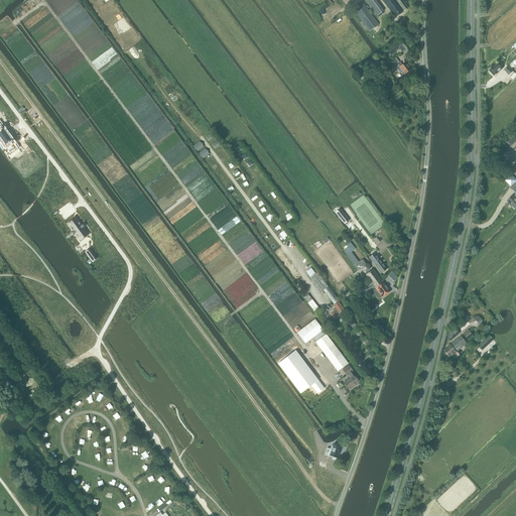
[(384,11),(375,0),(365,0),(370,6),(367,8),(362,2),(353,9),(369,31),(379,24),(374,18),(384,11)]
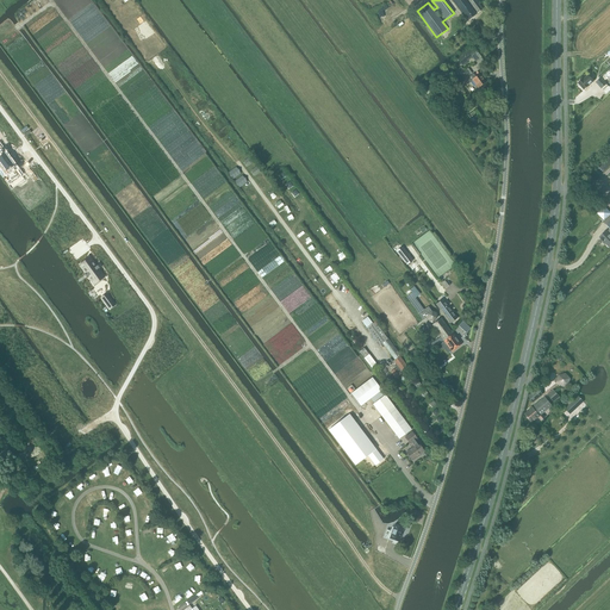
[(472,7),(466,0),(452,0),(467,20),(477,13),(473,8),(474,8),(478,13),(483,10),(478,4),(481,1),(479,0),(467,0),(473,6),(472,7)]
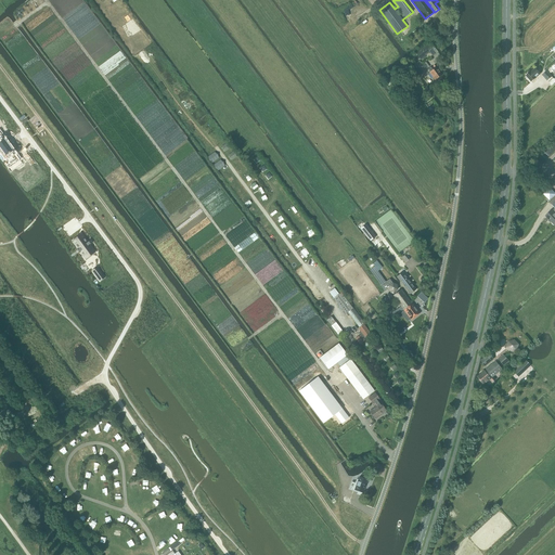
[(426,55),(434,50),(430,46),(416,53),(421,60),(426,55)]
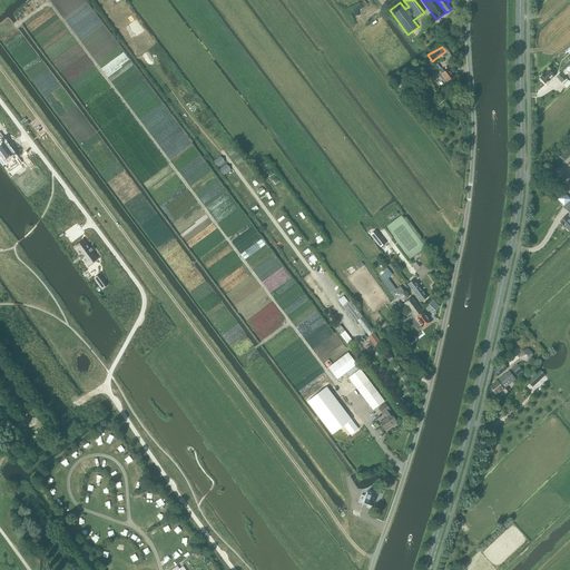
[(436,65),(430,69),(434,75),(441,70),(436,65)]
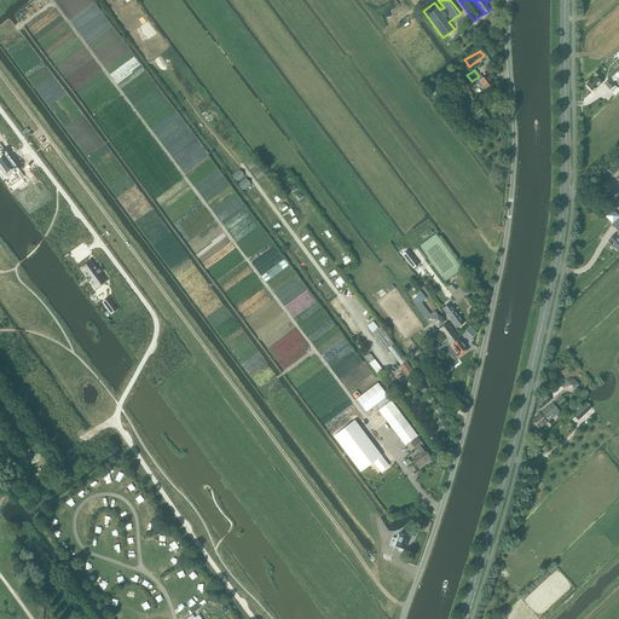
[(485,90),(492,85),(489,77),(490,76),(486,71),(484,74),(485,76),(479,81),(485,90)]
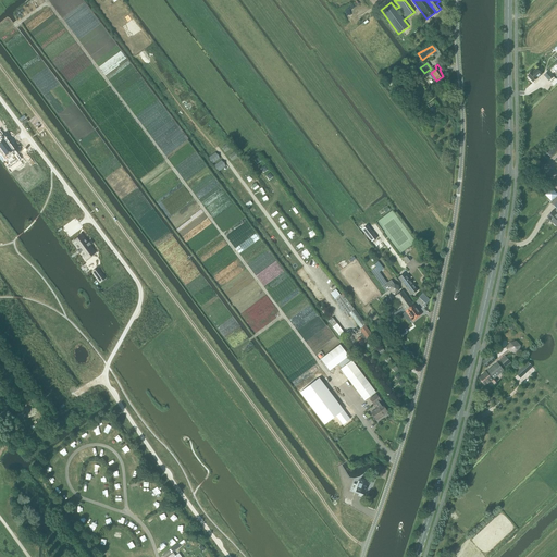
[(543,74),(537,69),(533,73),(532,72),(528,76),(533,83),(543,74)]
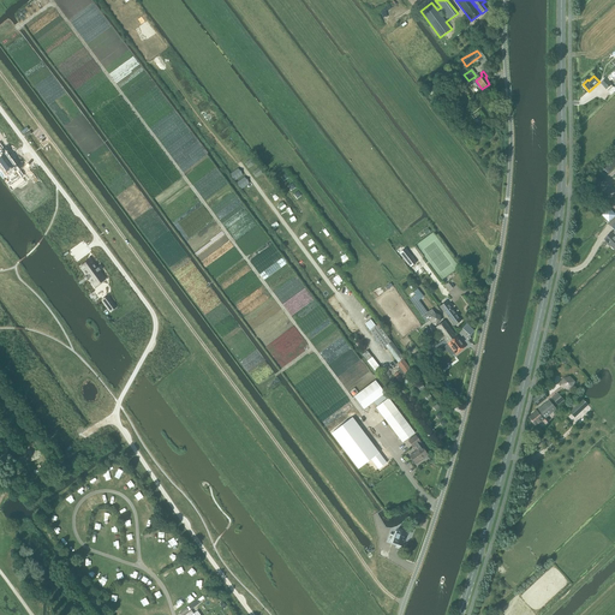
[(605,79),(601,83),(607,90),(607,89),(611,95),(614,91),(614,89),(611,85),(605,79)]
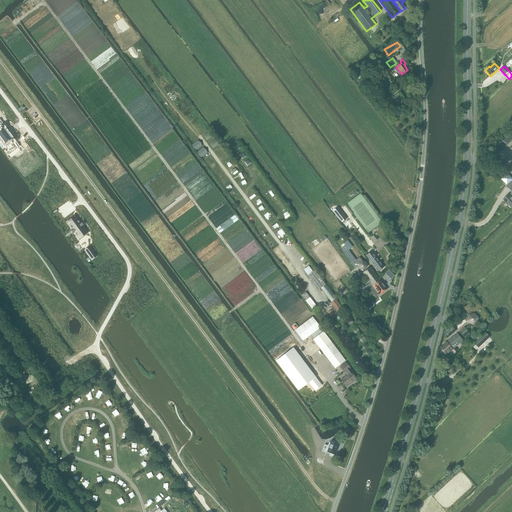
[(0,138),(4,145),(8,142),(10,145),(14,142),(0,123),(0,138)]
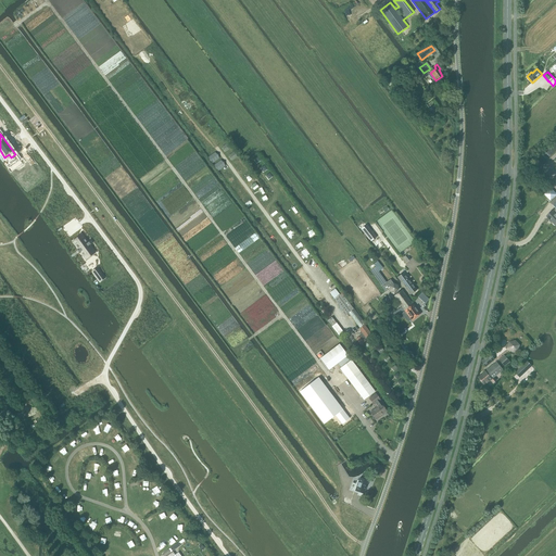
[(555,192),(552,188),(544,194),(551,201),(555,196),(555,192)]
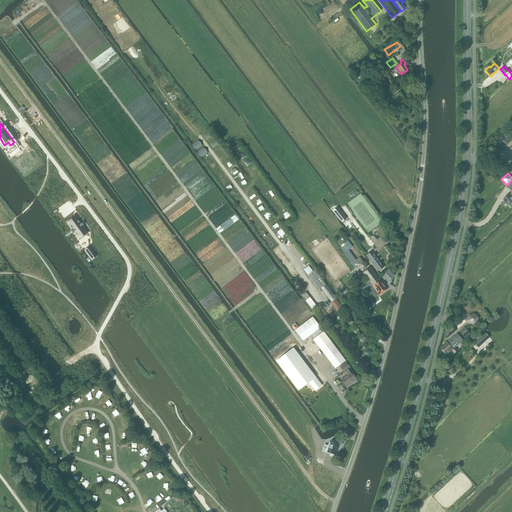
[(509,194),(503,199),(511,208),(511,207),(511,186),(509,189),(511,192),(510,194),(509,194)]
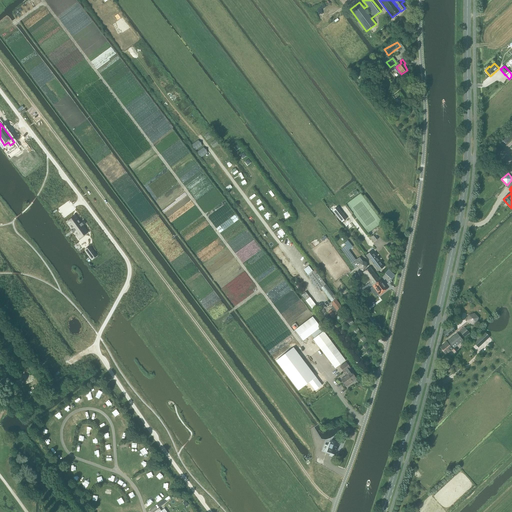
[(347,219),(337,207),(333,211),(342,223),(347,219)]
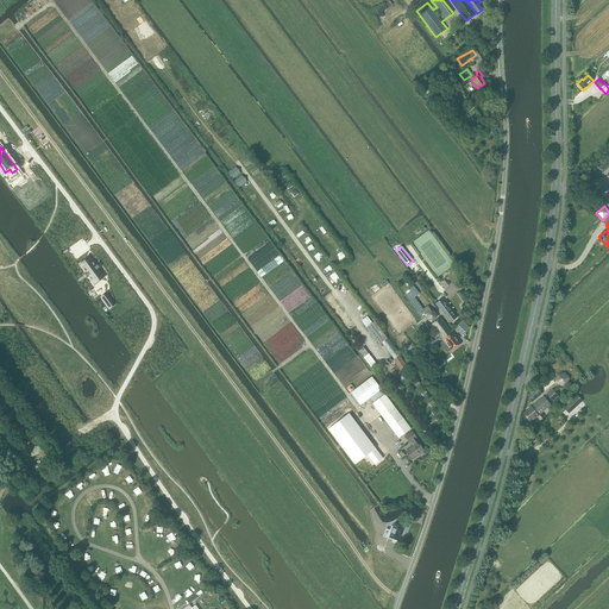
[(89,258),(80,264),(87,274),(86,274),(86,275),(87,276),(87,277),(88,276),(92,281),(101,274),(98,269),(99,268),(98,265),(96,267),(89,258)]
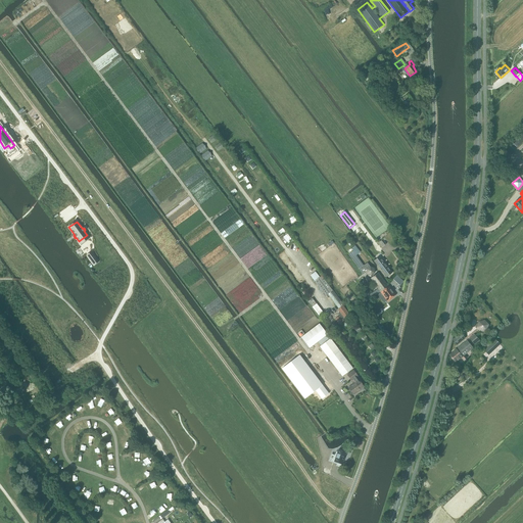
[(92,252),(88,255),(89,257),(94,265),(98,262),(93,255),(92,252)]
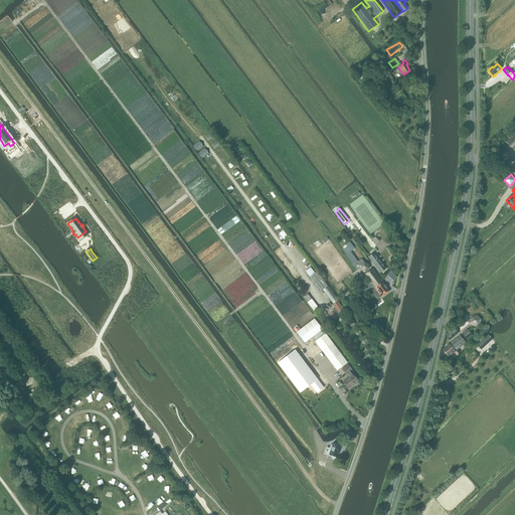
[(380,274),(386,269),(374,252),(368,258),(380,274)]
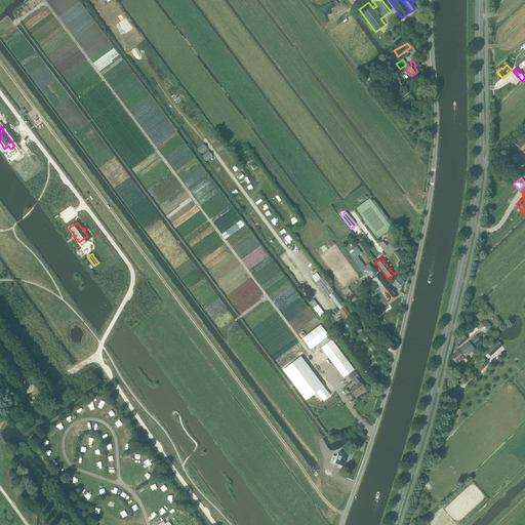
[(327,297),(329,295),(339,310),(339,311),(341,314),(339,315),(341,317),(336,321),(340,325),(346,322),(345,321),(351,316),(344,307),(345,307),(323,277),(321,278),(316,273),(312,277),(327,297)]
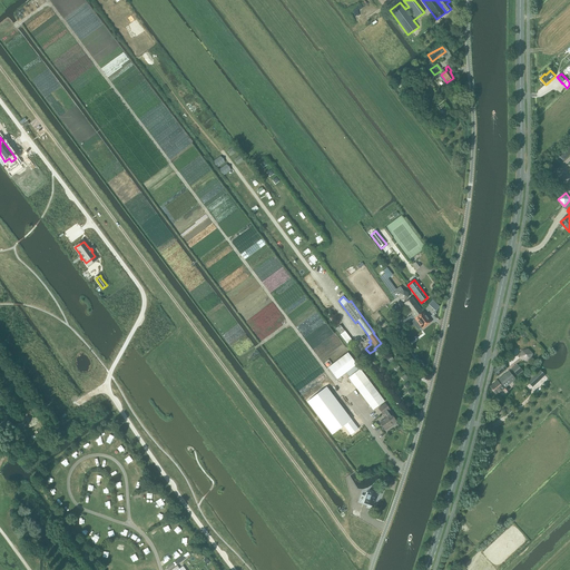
[(404,304),(412,315),(405,321),(409,324),(411,322),(415,320),(418,322),(415,324),(419,330),(422,327),(423,328),(424,328),(430,324),(430,323),(431,322),(412,297),(404,304)]
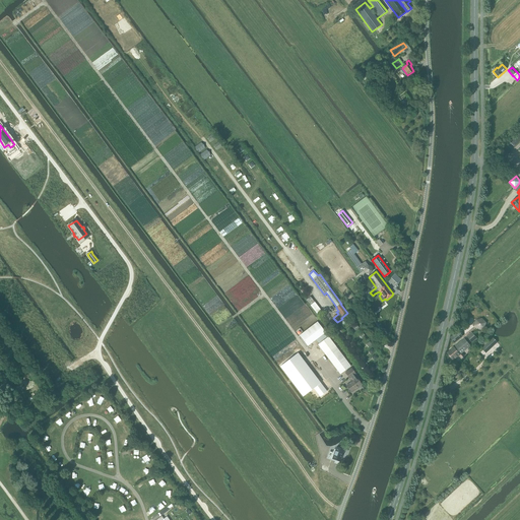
[(311,297),(307,300),(311,306),(315,303),(311,297)]
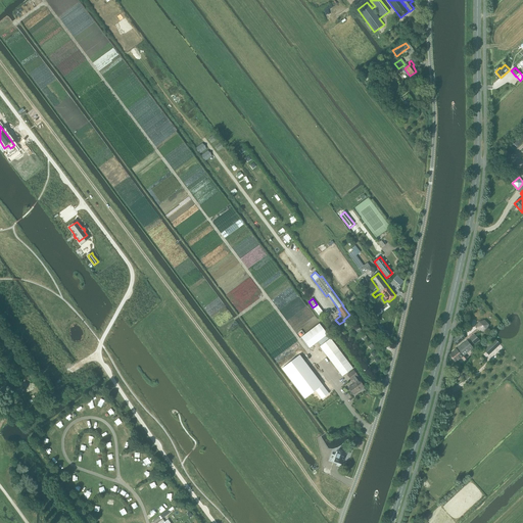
[(320,317),(324,314),(317,304),(313,307),(320,317)]
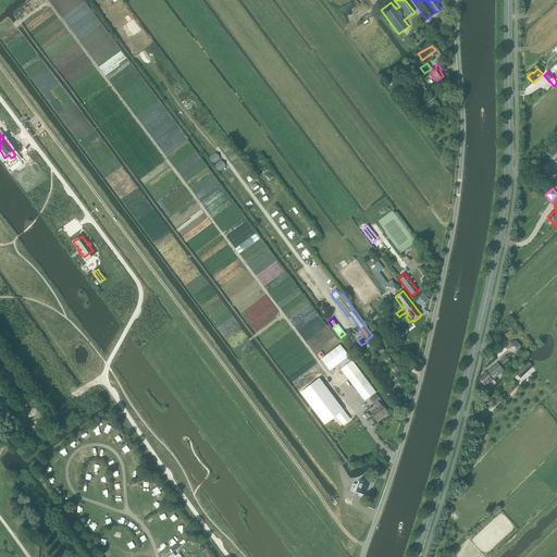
[(512,354),(519,353),(521,346),(517,341),(510,343),(508,349),(512,354)]
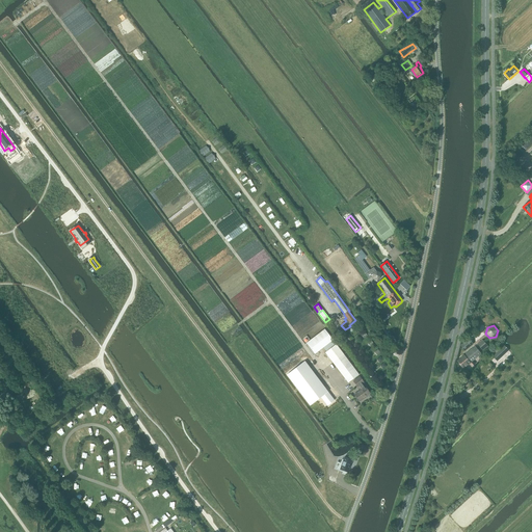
[(324,329),(307,343),(315,354),(334,341),(324,329)]
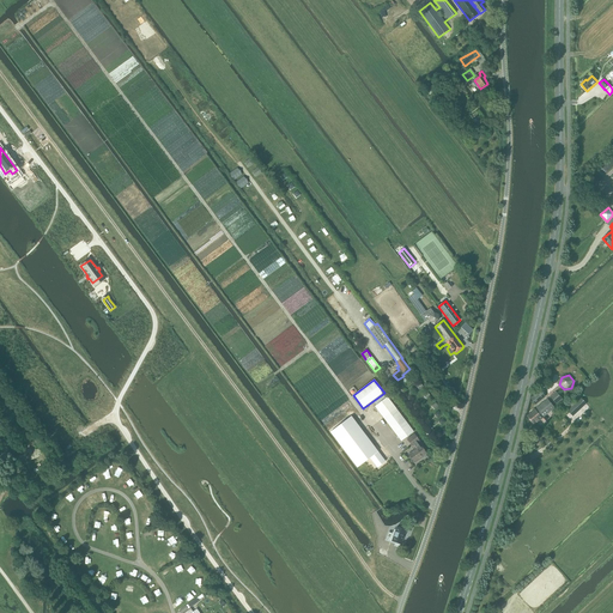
[(540,390),(532,399),(536,405),(545,396),(540,390)]
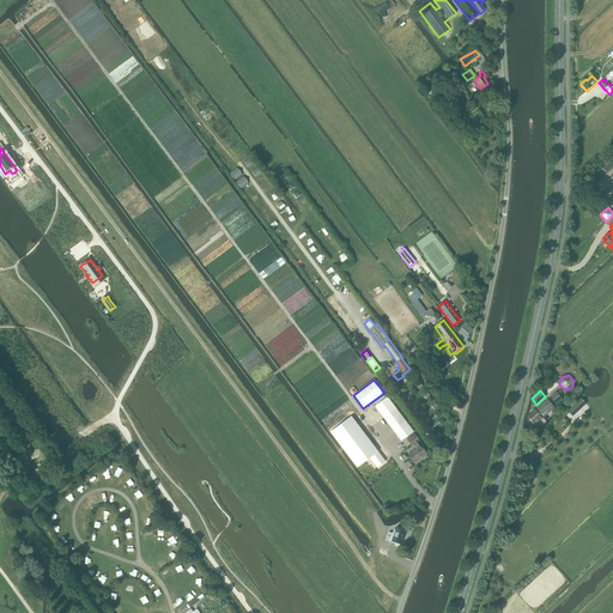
[(55,392),(48,398),(60,414),(67,408),(55,392)]
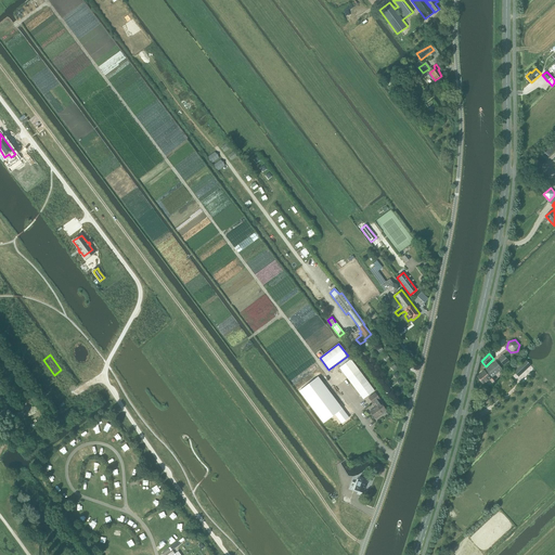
[(504,356),(499,360),(504,365),(510,361),(504,356)]
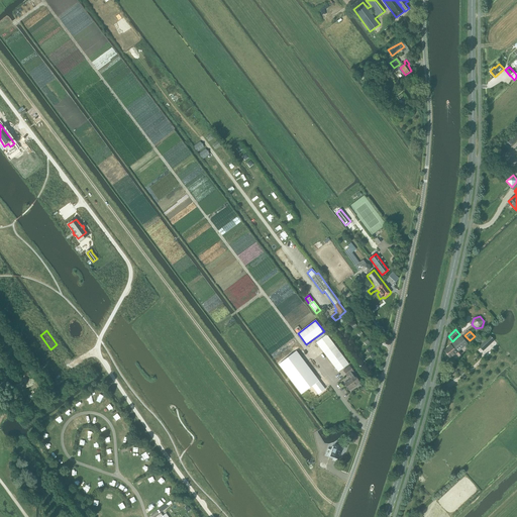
[(338,372),(349,364),(326,334),(316,342),(323,352),(338,372)]
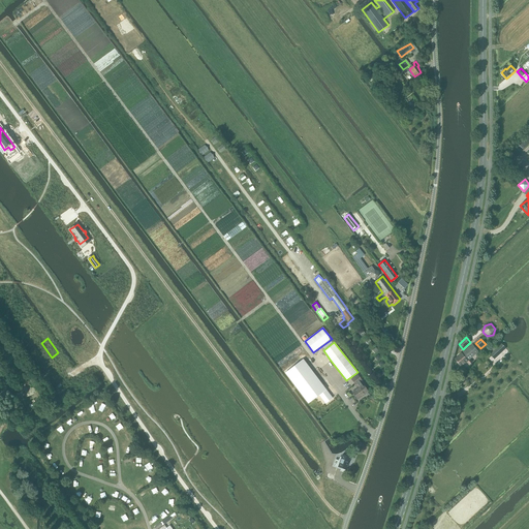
[(498,347),(491,354),(495,359),(506,348),(502,344),(499,347),(498,347)]
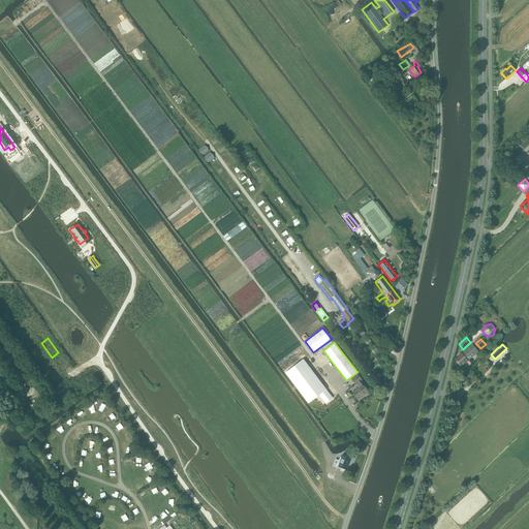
[(466,362),(469,365),(473,362),(470,360),(478,351),(473,345),(456,360),(461,366),(466,362)]
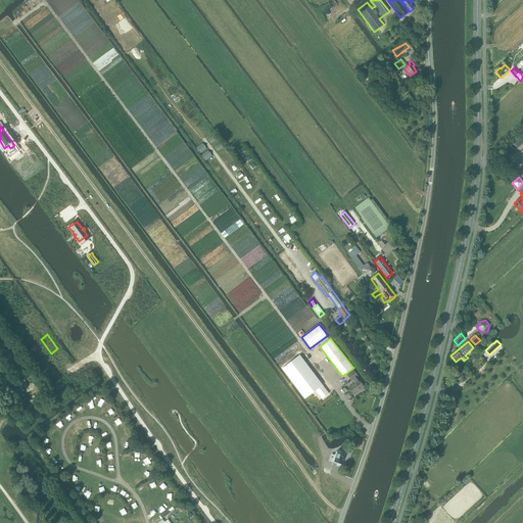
[(304,398),(316,390),(322,399),(329,393),(323,385),(299,355),(282,369),(304,398)]
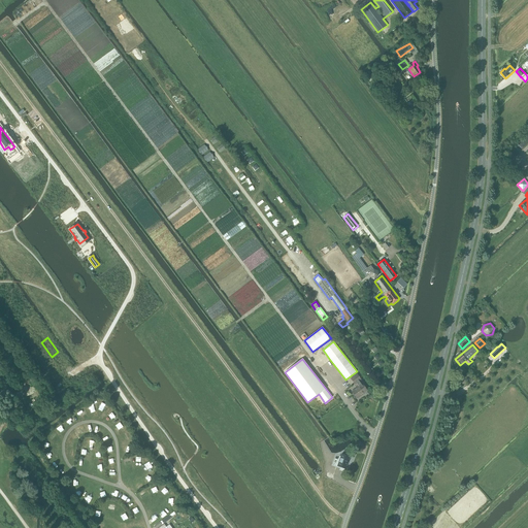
[(54,365),(47,369),(54,378),(60,374),(54,365)]
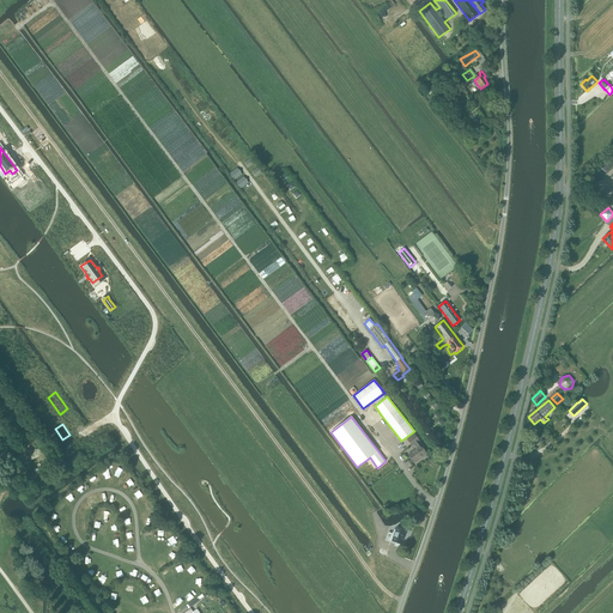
[(426,454),(418,442),(419,441),(414,435),(407,439),(412,445),(413,445),(417,449),(408,455),(414,462),(419,459),(419,460),(423,457),(422,456),(426,454)]
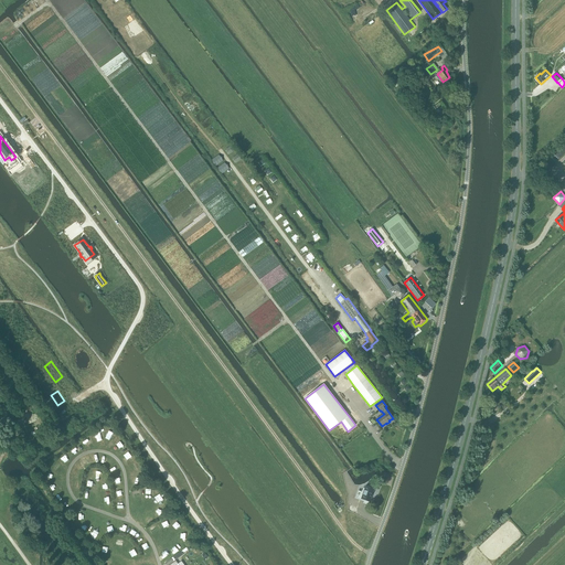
[(21,427),(17,430),(23,440),(28,437),(21,427)]
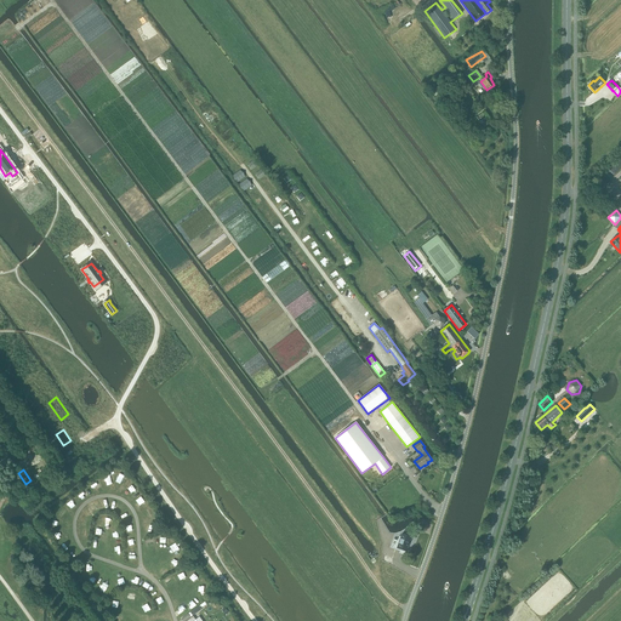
[(406,551),(411,537),(402,534),(397,548),(406,551)]
